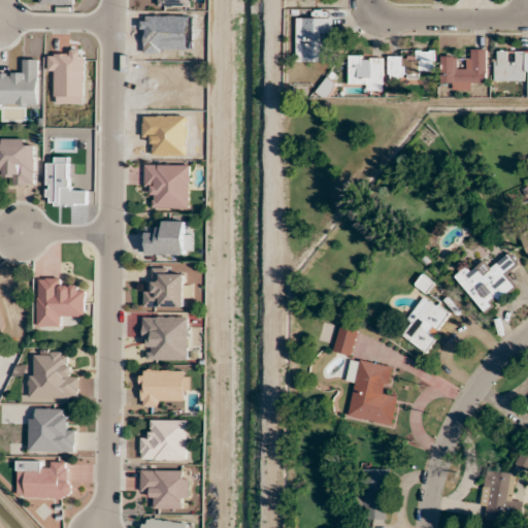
[(296,62),(333,62),(333,18),(296,18),(296,62)]
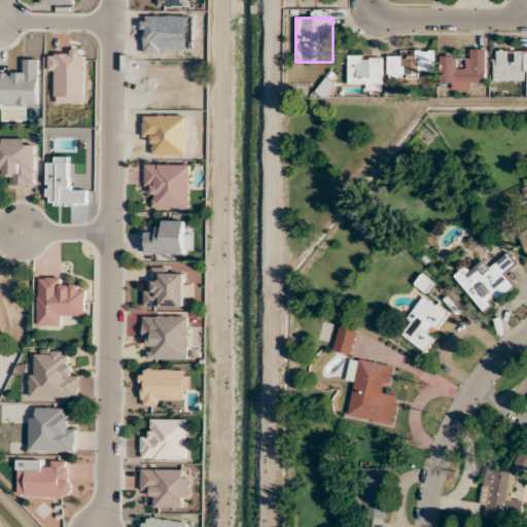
[(486,49),(464,49),(464,59),(441,59),(441,80),(451,80),(451,90),(476,90),(476,81),(486,81),(486,49)]
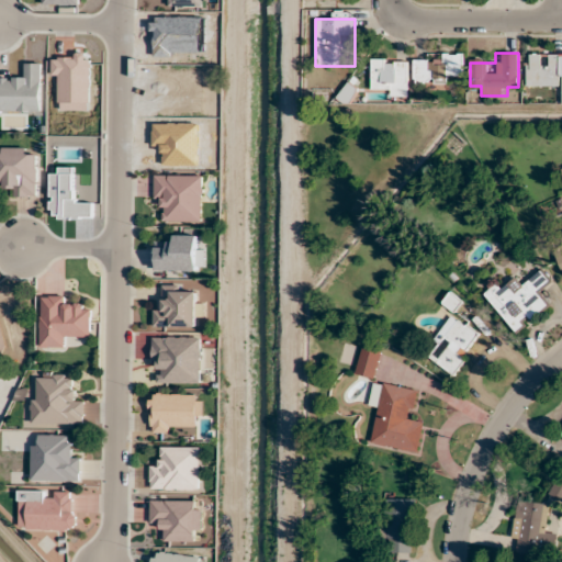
[(561,86),(561,53),(526,54),(526,87),(561,86)]
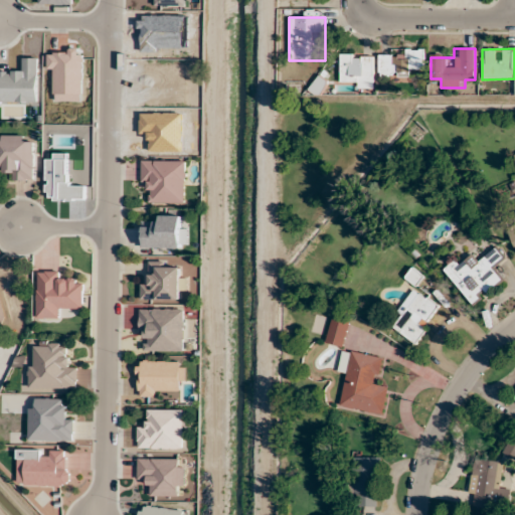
[(82,103),(83,51),(47,50),(47,71),(53,71),(53,102),(82,103)]
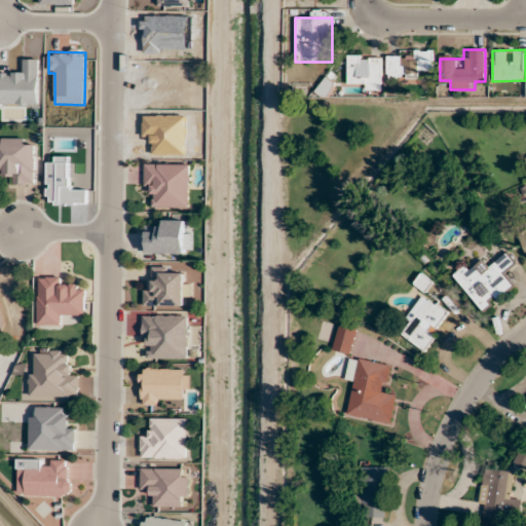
[(387,51),(387,79),(422,79),(422,71),(434,71),(434,51),(387,51)]
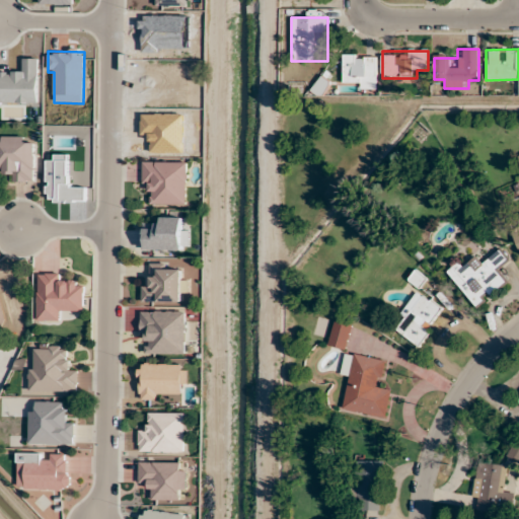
[(377,55),(343,55),(343,87),(377,87),(377,55)]
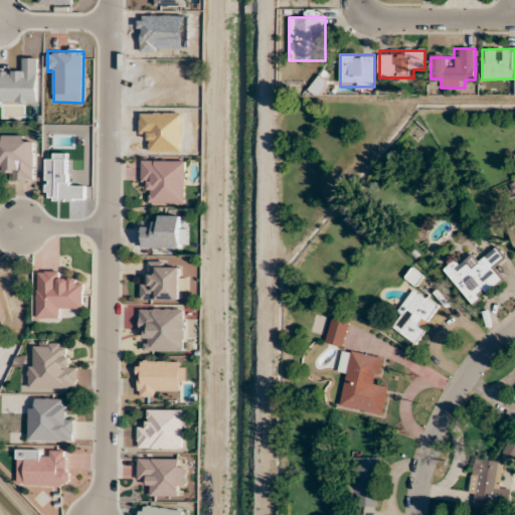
[(33,181),(34,136),(0,135),(0,169),(13,170),(12,180),(33,181)]
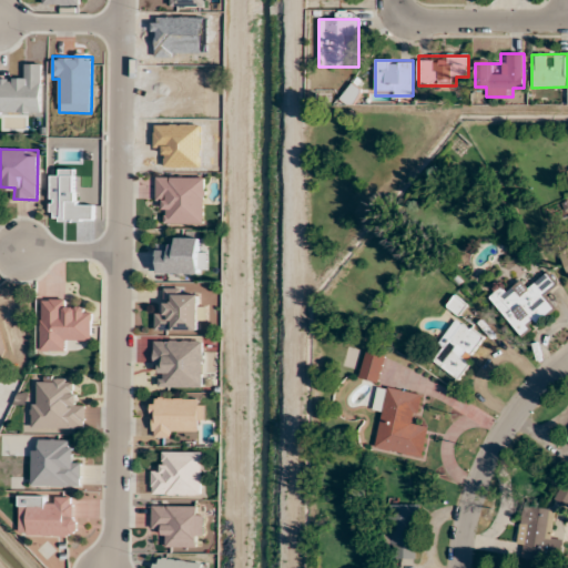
[(155,201),(166,201),(166,223),(205,223),(205,178),(155,178),(155,201)]
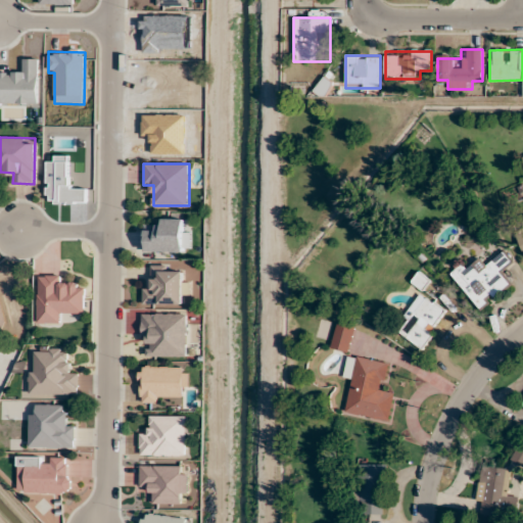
[(143,219),(143,251),(190,251),(190,230),(182,230),(182,219),(143,219)]
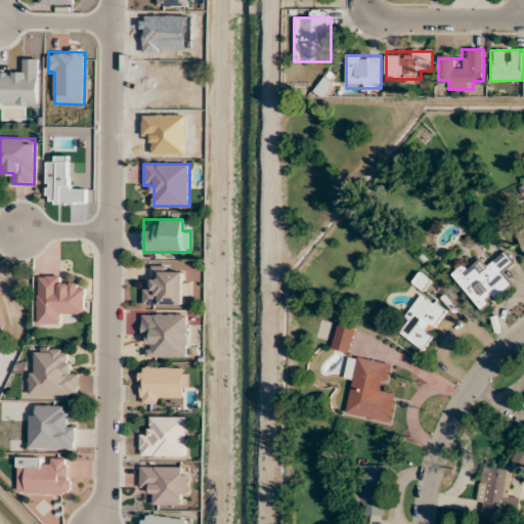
[(452,277),(480,310),(511,285),(501,273),(514,263),(505,252),(487,265),(479,256),(452,277)]
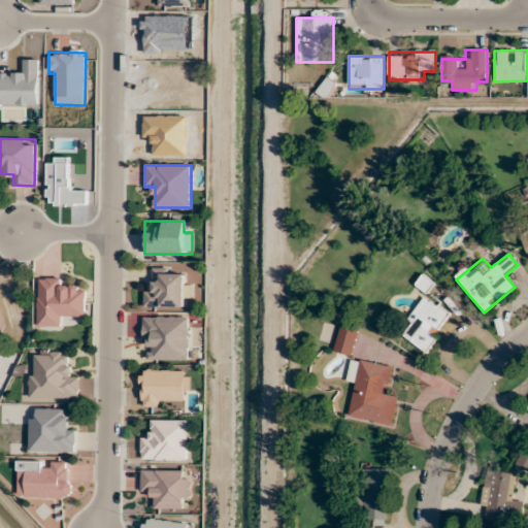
[(185,307),(185,297),(192,297),(192,284),(184,284),(184,268),(153,268),(153,288),(143,288),(143,307),(185,307)]
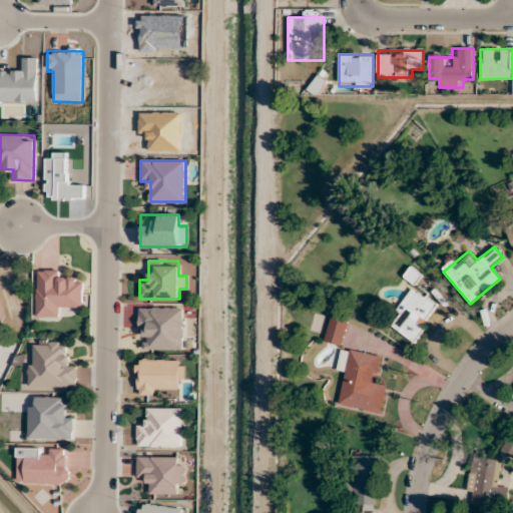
[(403,277),(415,286),(423,275),(411,266),(403,277)]
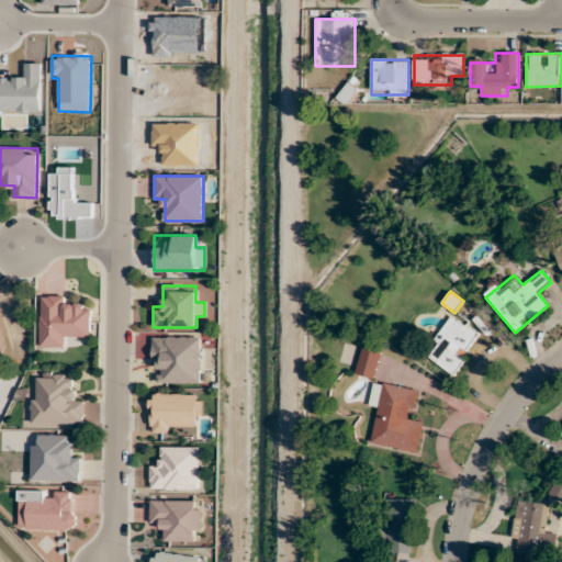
[(90,337),(91,306),(67,306),(67,295),(42,295),(41,348),(66,348),(66,336),(90,337)]
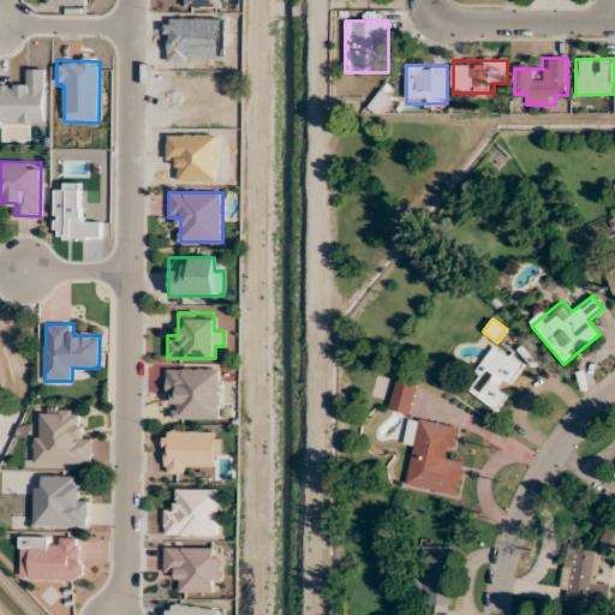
[(0,376),(12,346),(0,341),(0,376)]
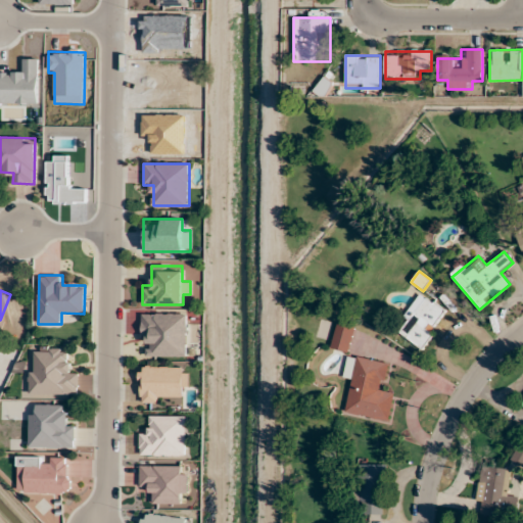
[(424,349),(435,332),(432,330),(446,308),(421,292),(395,331),(424,349)]
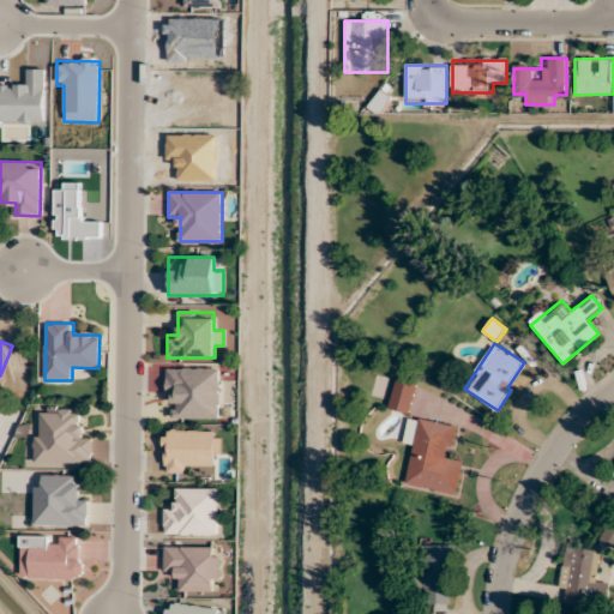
[(220,419),(220,367),(166,367),(166,405),(172,405),(172,419),(220,419)]
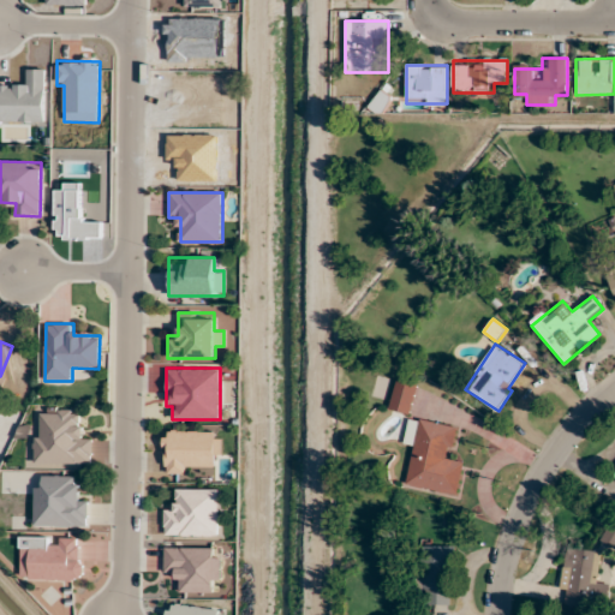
[(408,415),(417,384),(396,378),(388,408),(408,415)]
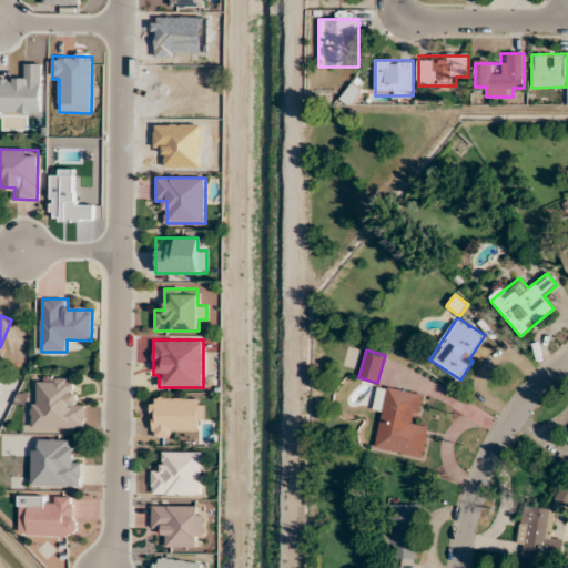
[(83,430),(84,406),(74,406),(74,382),(34,379),(33,428),(83,430)]
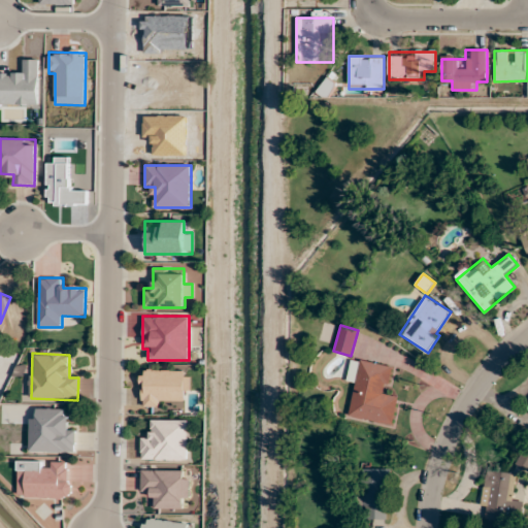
[(393,366),(360,359),(349,417),(393,425),(398,396),(387,394),(393,366)]
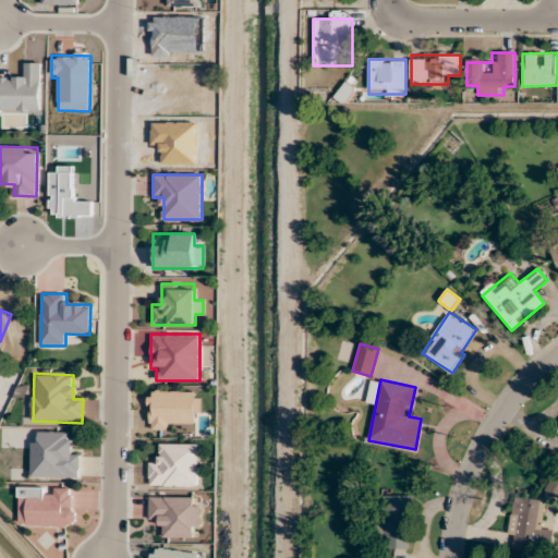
[(169,429),(169,421),(199,421),(199,391),(148,391),(147,429),(169,429)]
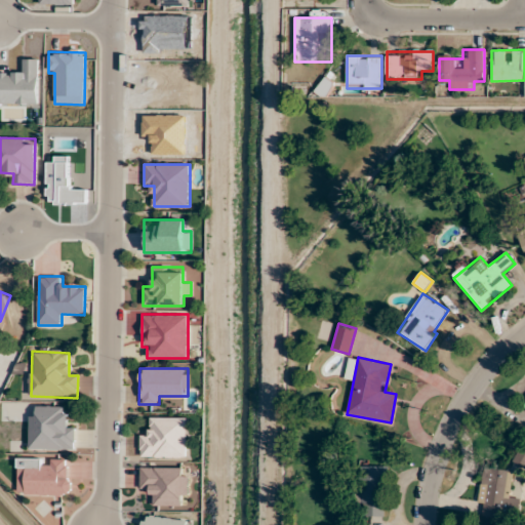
[(29,449),(75,450),(75,428),(66,428),(67,406),(37,406),(37,415),(29,415),(29,449)]
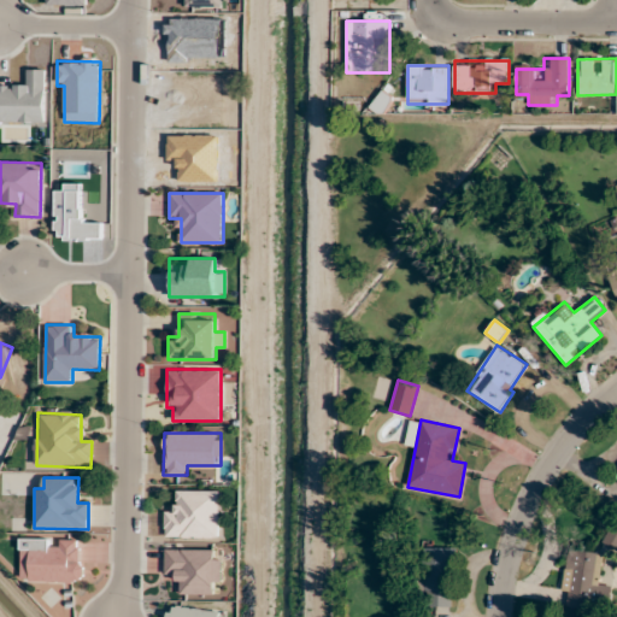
[(221,538),(221,491),(175,491),(175,513),(164,513),(164,538),(221,538)]
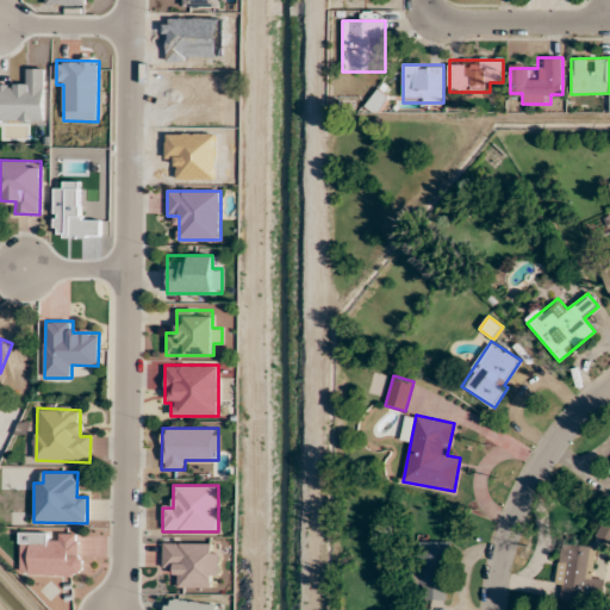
[(609,523),(605,521),(597,534),(609,541),(609,523)]
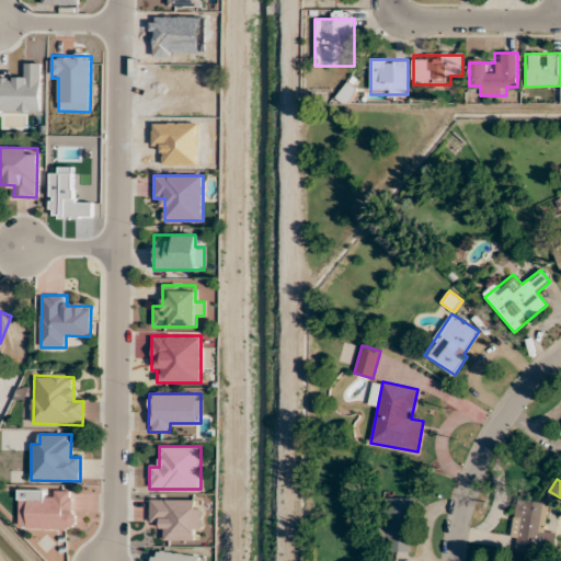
[(19,528),(72,530),(73,491),(54,491),(54,499),(20,497),(19,528)]
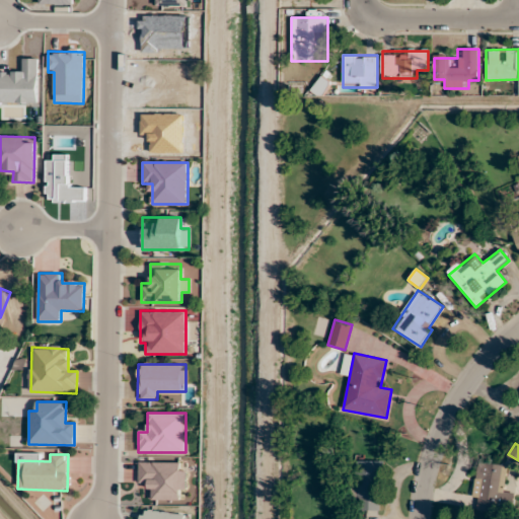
[(353,498),(359,498),(359,510),(380,510),(380,461),(353,461),(353,498)]
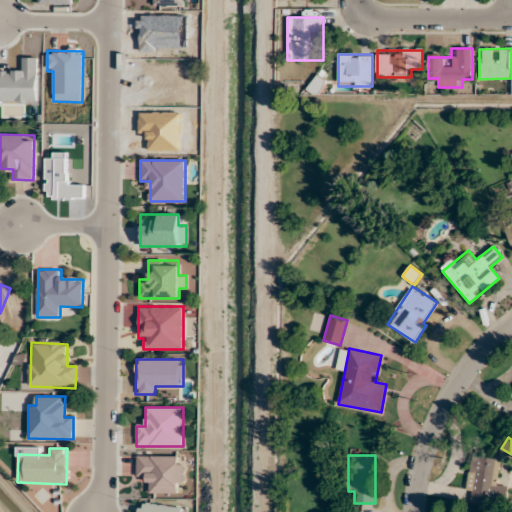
[(466,492),(473,493),(471,505),(495,507),(496,498),(506,500),(507,485),(498,484),(501,458),(470,455),(466,492)]
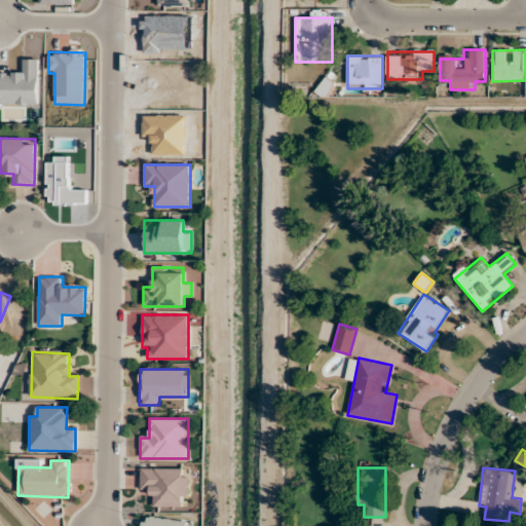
[(192,525),(193,520),(143,517),(142,525),(192,525)]
